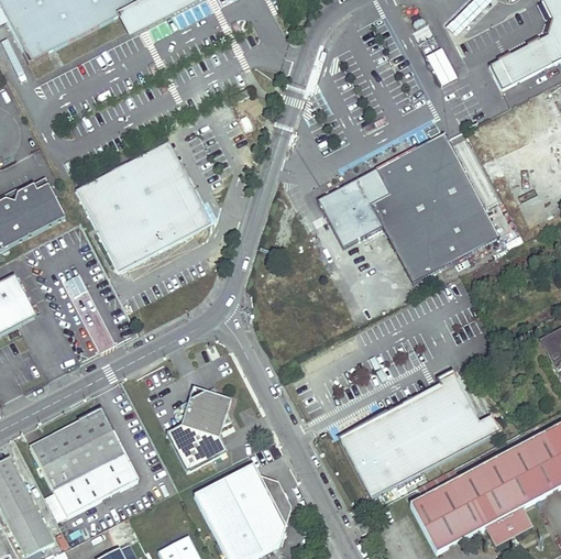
[(132,24),(177,0),(0,0),(0,10),(6,21),(28,63),(125,11),(132,24)]
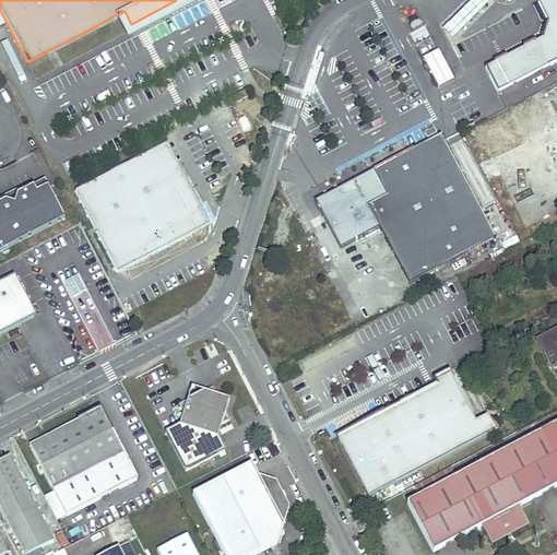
[(466,0),(442,25),(452,35),(486,0),(466,0)]
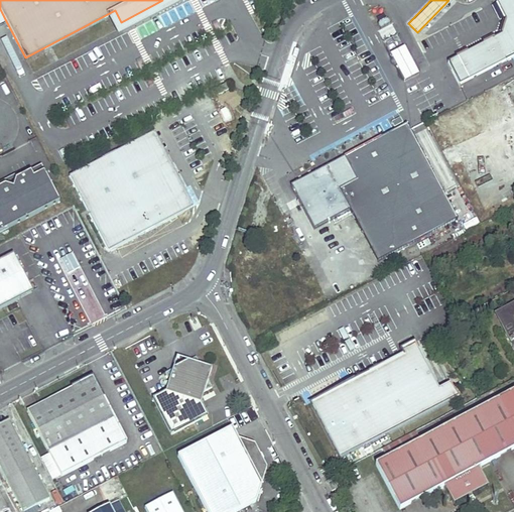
[(492,33),(461,50),(446,57),(454,72),(459,81),(468,76),(513,51),(513,0),(496,0),(500,7),(505,16),(503,22),(500,29),(492,33)]
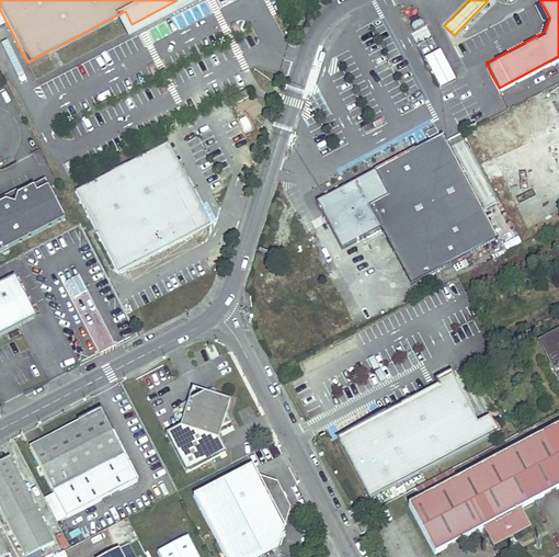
[(421,16),(419,15),(413,19),(410,20),(410,23),(412,27),(424,22),(421,16)]
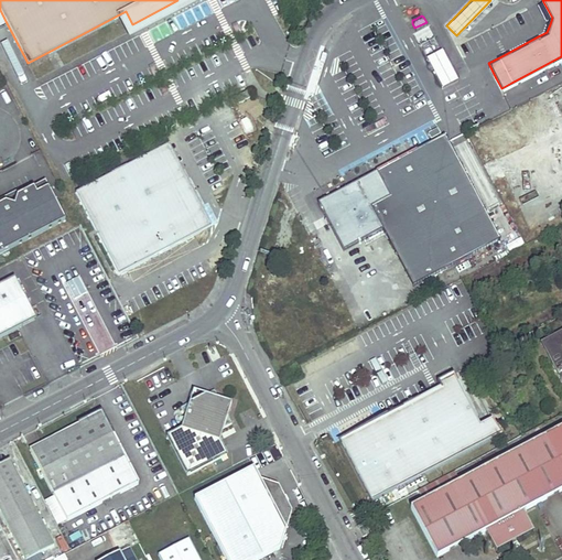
[(440,49),(427,56),(441,85),(455,77),(440,49)]
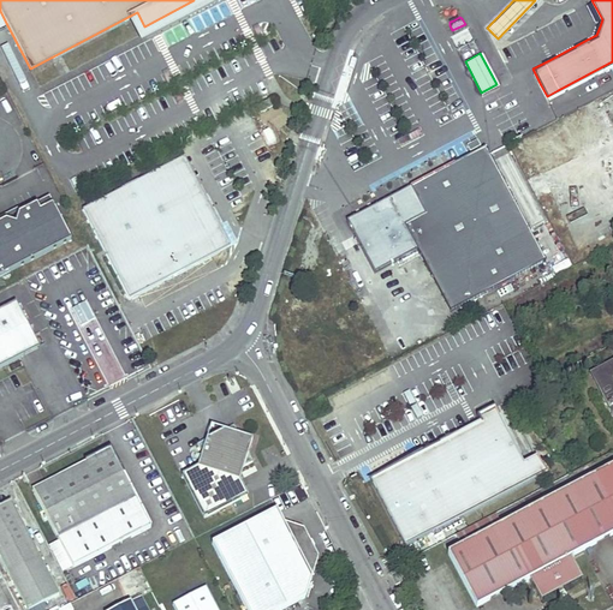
[(547,96),(541,85),(537,87),(545,100),(547,99),(547,96)]
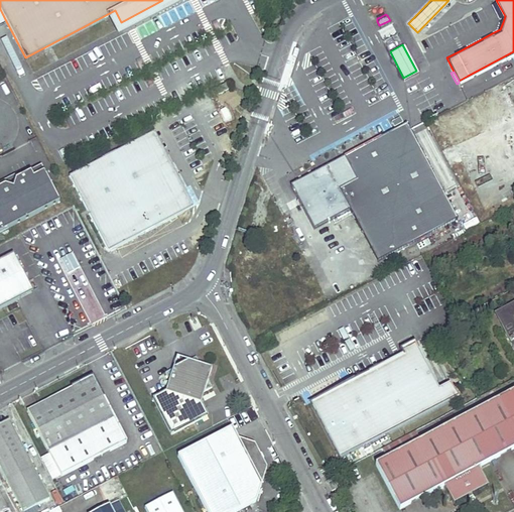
[(225,80),(215,85),(218,91),(228,86),(225,80)]
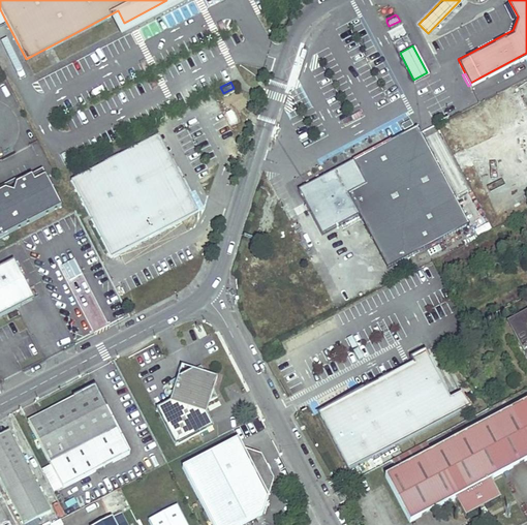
[(505,96),(453,120),(464,144),(517,120),(505,96)]
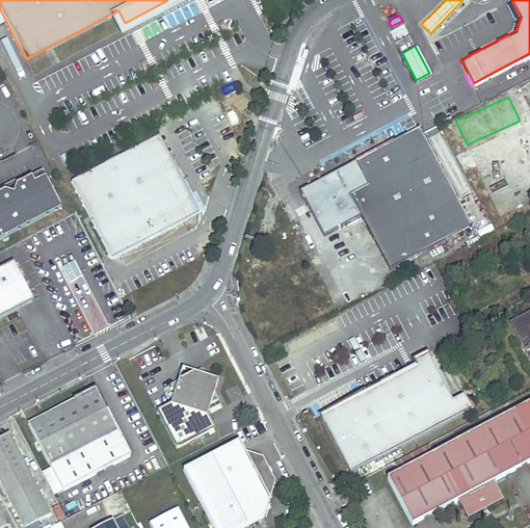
[(470,222),(419,125),(390,140),(372,150),(353,159),(367,183),(348,193),(361,217),(379,207),(403,252),(391,258),(393,264),(470,222)]
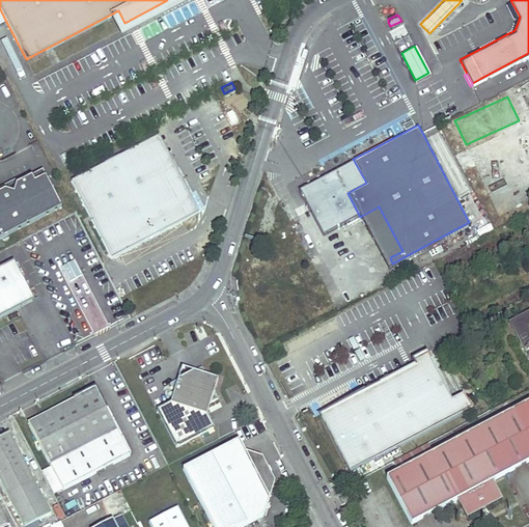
[(347,149),(353,159),(371,149),(389,140),(387,137),(384,130),(378,133),(347,149)]
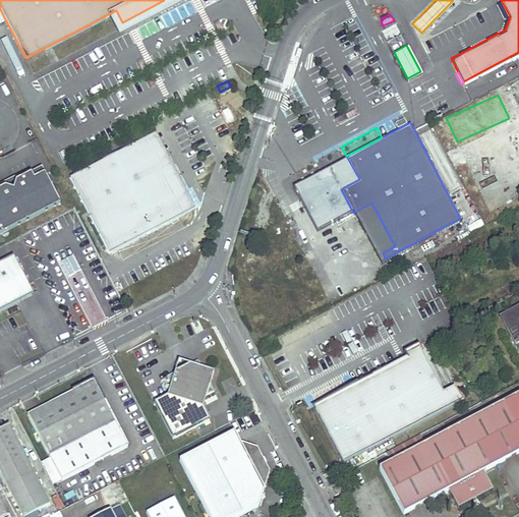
[(155,129),(146,134),(185,210),(193,206),(184,186),(155,129)]
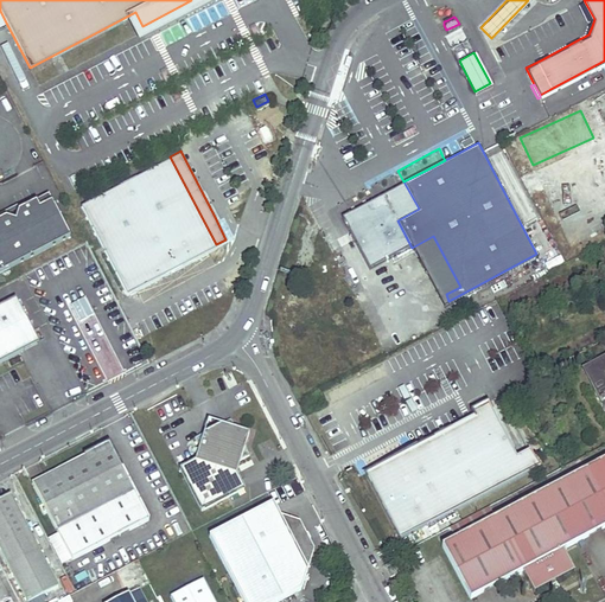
[(170,157),(80,203),(126,292),(216,244),(170,157)]
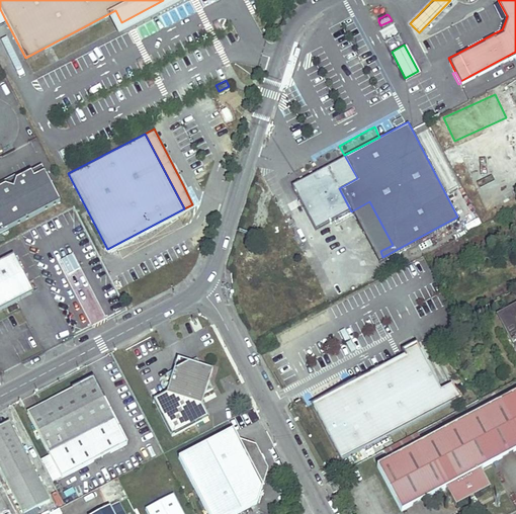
[(0,229),(59,198),(43,168),(32,173),(29,168),(14,176),(11,184),(4,181),(0,182),(0,229)]
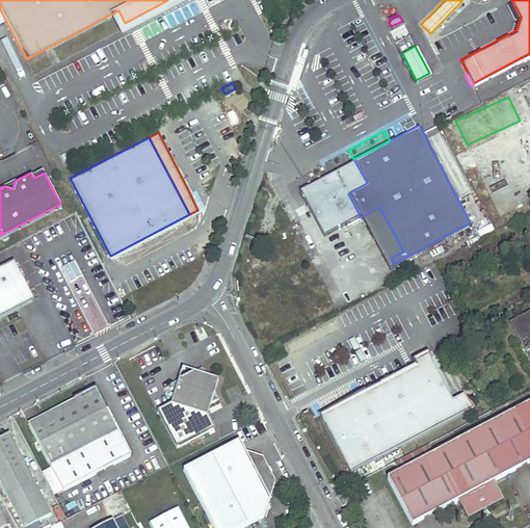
[(361,217),(348,193),(311,212),(291,221),(330,296),(388,267),(361,217)]
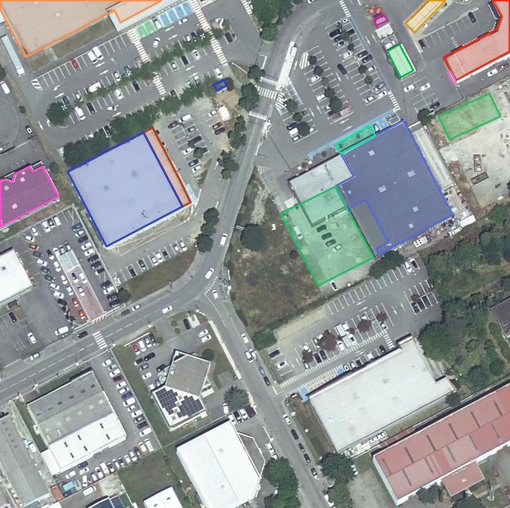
[(365,199),(347,209),(373,257),(378,254),(376,248),(388,242),(365,199)]
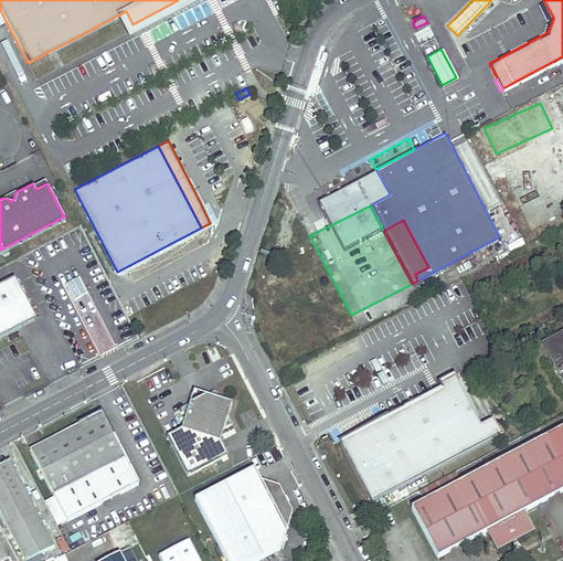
[(13,274),(0,281),(0,332),(34,316),(13,274)]
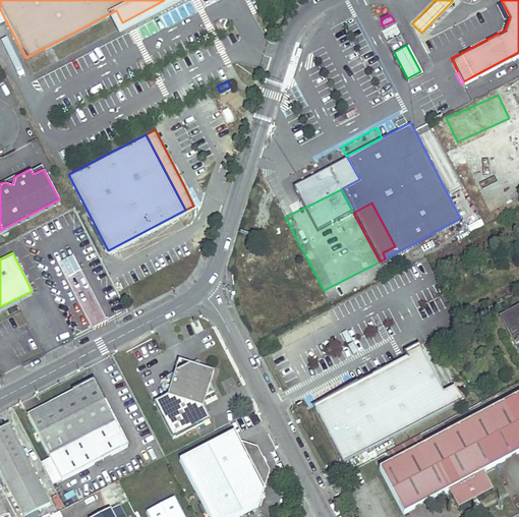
[(78,267),(71,252),(60,257),(67,273),(78,267)]
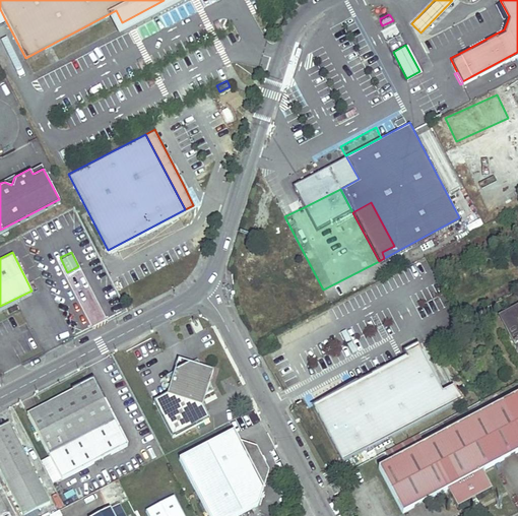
[(517,303),(499,313),(517,347),(517,303)]
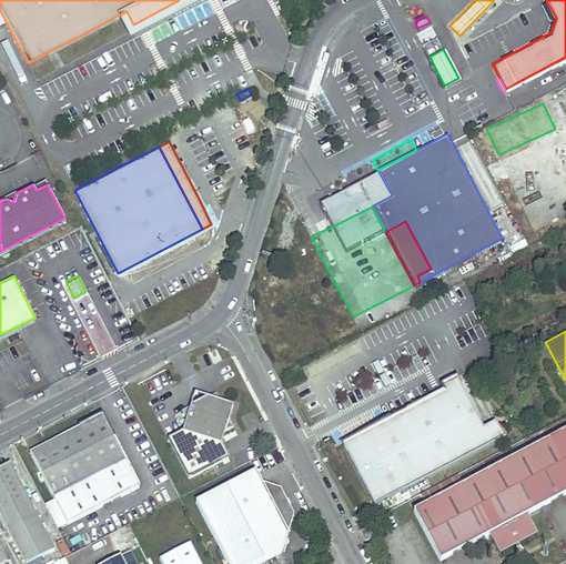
[(341,440),(372,501),(504,433),(494,418),(482,424),(455,372),(440,381),(443,388),(410,404),(406,399),(395,404),(398,410),(341,440)]
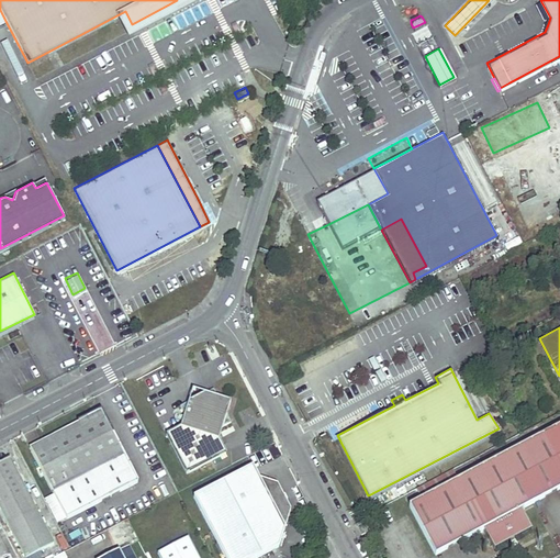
[(435,377),(402,394),(405,400),(438,383),(435,377)]
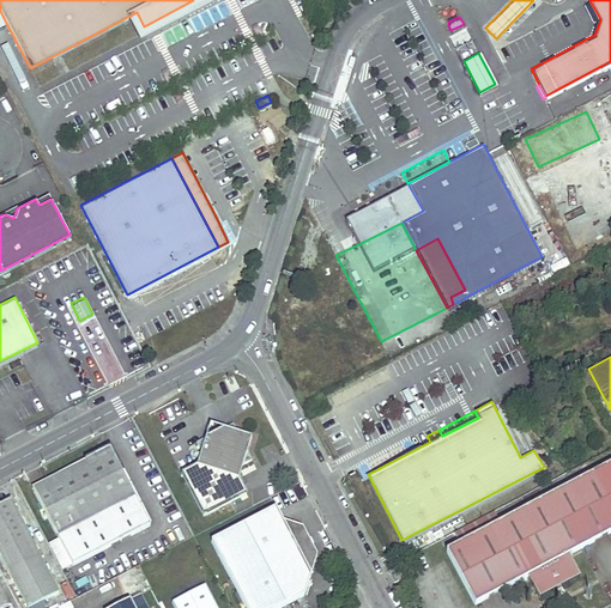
[(197,460),(180,468),(201,510),(244,487),(236,473),(233,463),(242,458),(250,454),(247,445),(250,432),(237,427),(233,418),(195,437),(200,445),(206,455),(197,460)]
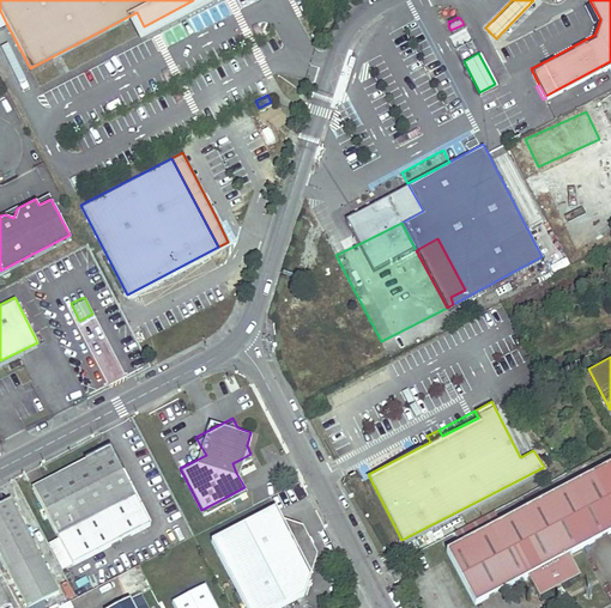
[(109,443),(31,484),(71,560),(150,520),(109,443)]
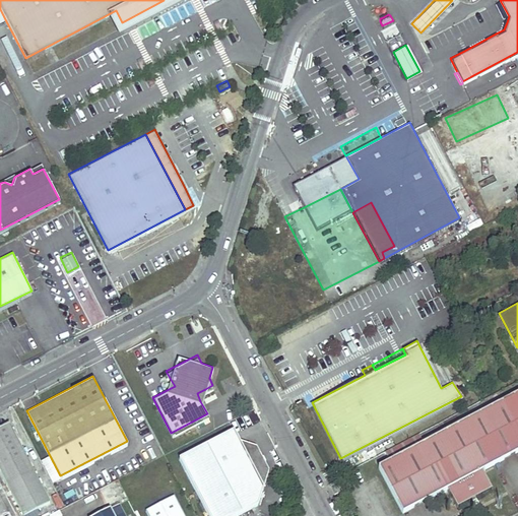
[(388,457),(377,463),(401,509),(447,486),(456,504),(492,485),(481,466),(517,447),(517,388),(502,397),(422,440),(416,431),(383,449),(388,457)]
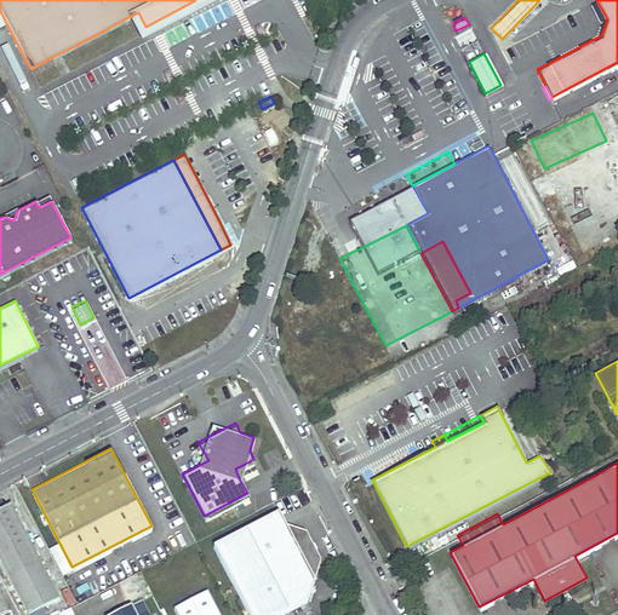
[(10,500),(0,505),(0,561),(26,610),(58,595),(10,500)]
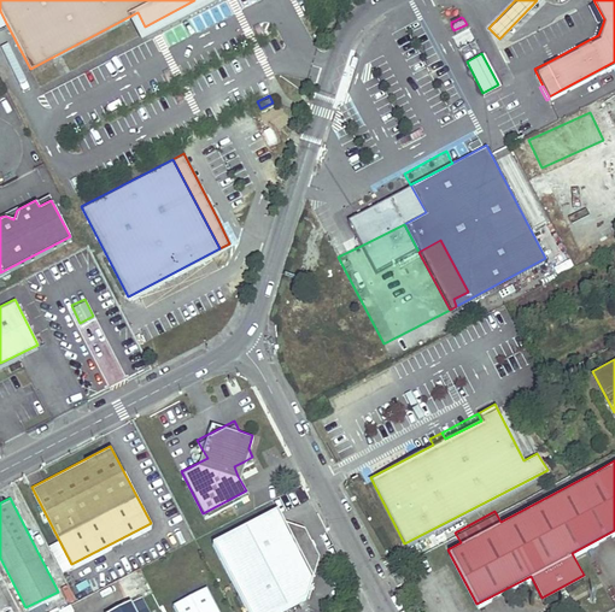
[(276,507),(210,541),(247,611),(271,611),(304,595),(317,554),(303,528),(282,521),(276,507)]
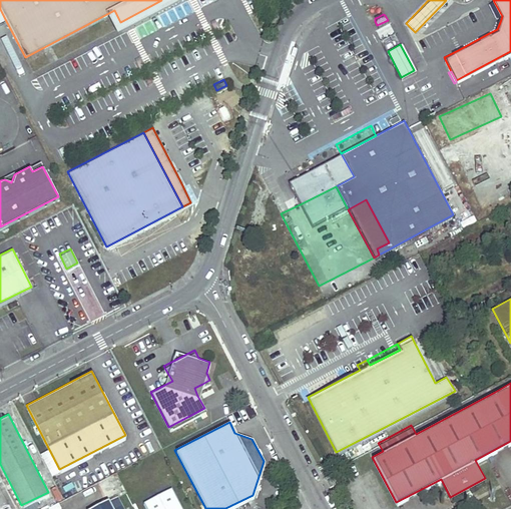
[(330,472),(324,474),(329,484),(334,481),(330,472)]
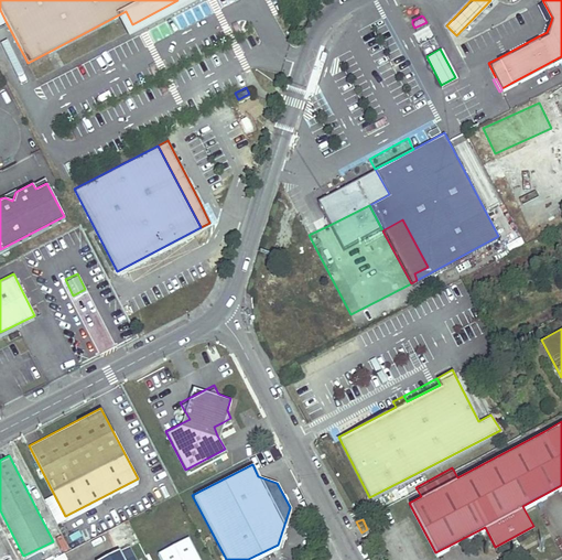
[(200,559),(187,535),(157,550),(161,559),(200,559)]
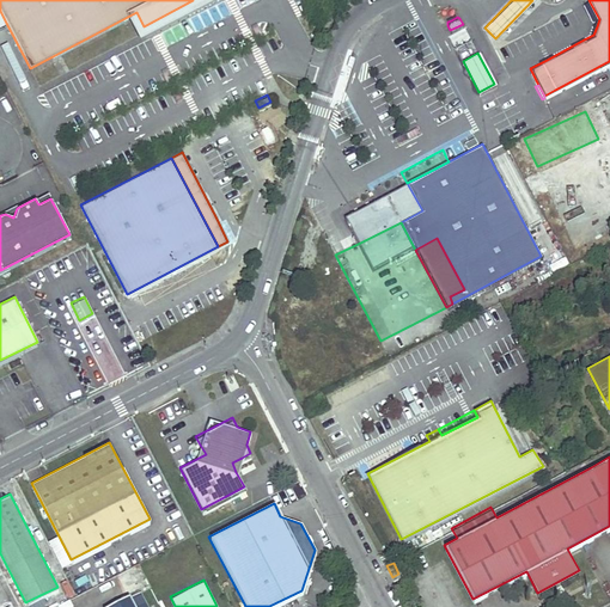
[(148,606),(147,605),(142,606),(134,606),(128,595),(103,606),(148,606)]
